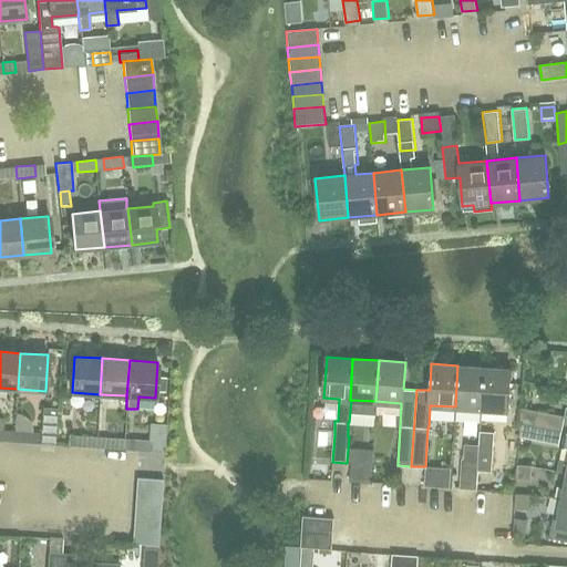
[(482,409),(484,367),(457,366),(455,406),(482,409)]
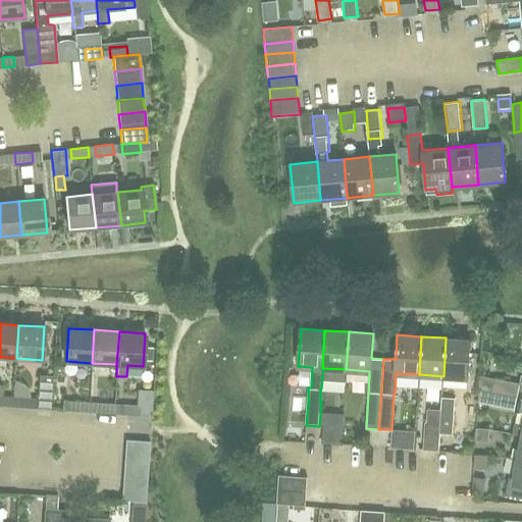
[(468,378),(470,340),(446,337),(444,376),(468,378)]
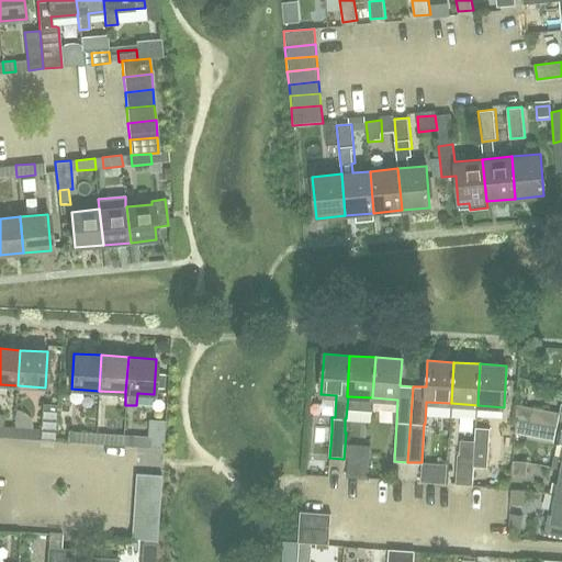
[(55,441),(57,406),(42,404),(41,429),(14,428),(14,438),(55,441)]
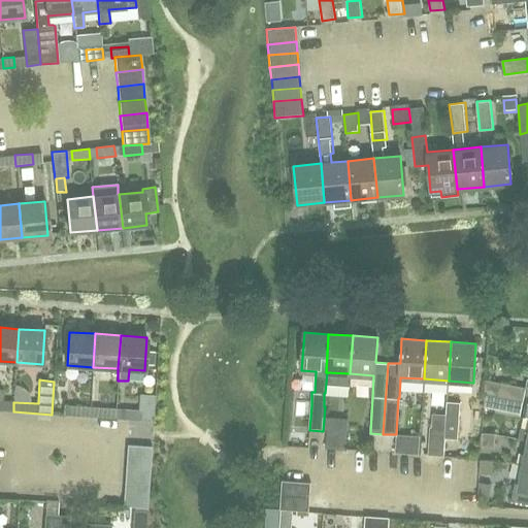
[(523,400),(525,389),(525,388),(486,380),(485,393),(523,400)]
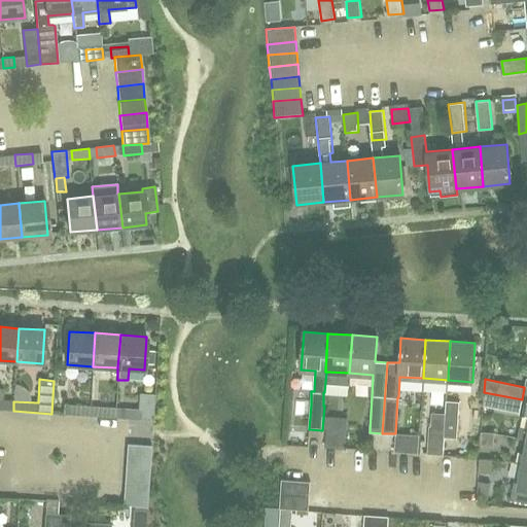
[(519,412),(522,399),(484,392),(483,405),(519,412)]
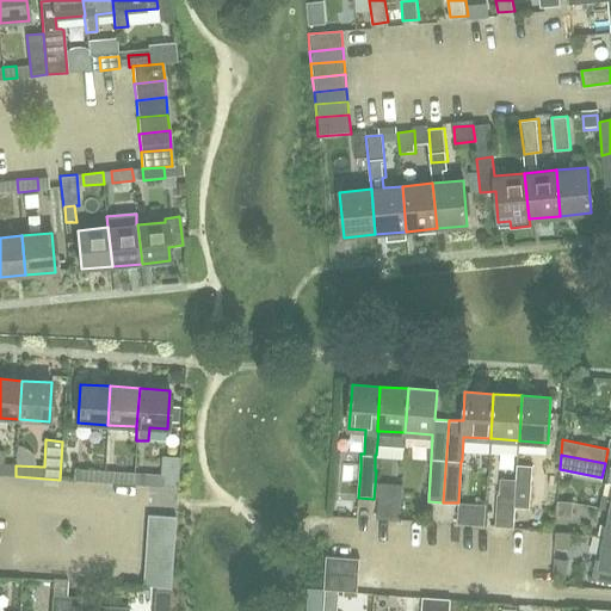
[(0,475),(16,476),(16,466),(0,463),(0,475)]
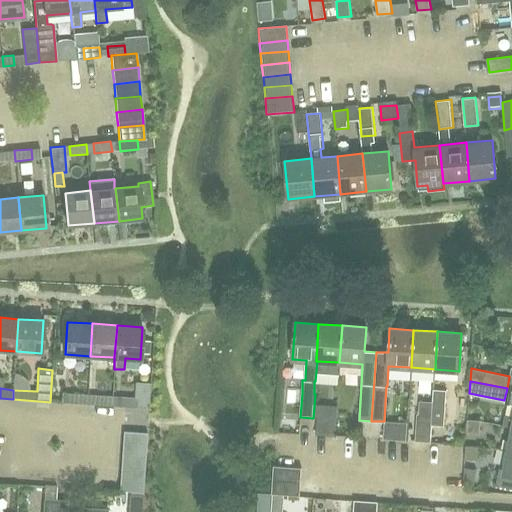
[(444,427),(445,403),(446,390),(433,389),(432,402),(431,426),(444,427)]
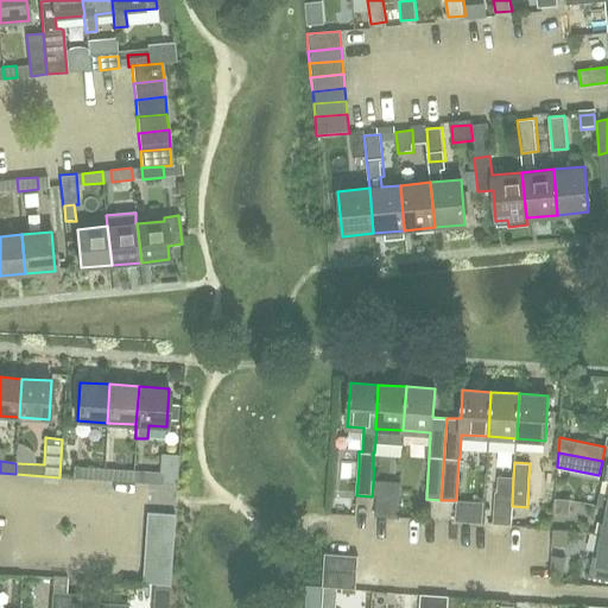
[(103,480),(105,469),(75,467),(74,477),(103,480)]
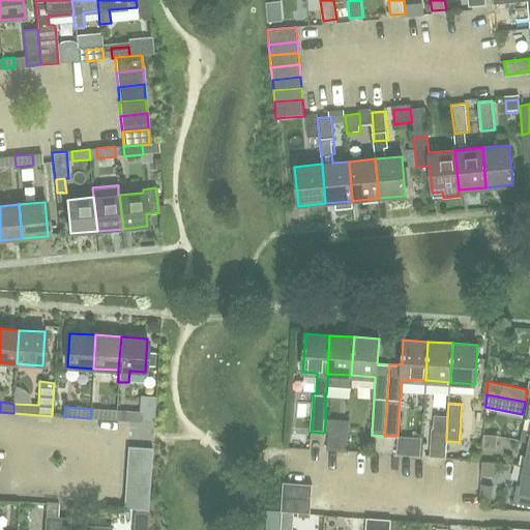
[(115,420),(116,410),(91,409),(90,418),(115,420)]
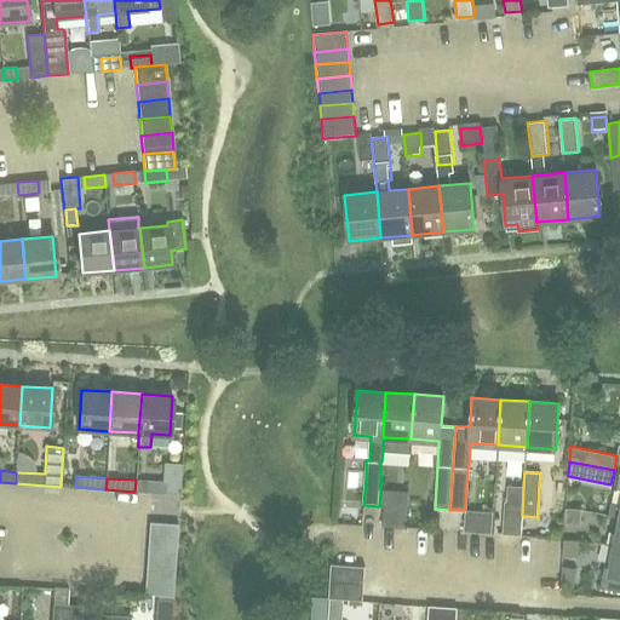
[(166,494),(166,481),(136,480),(135,492),(166,494)]
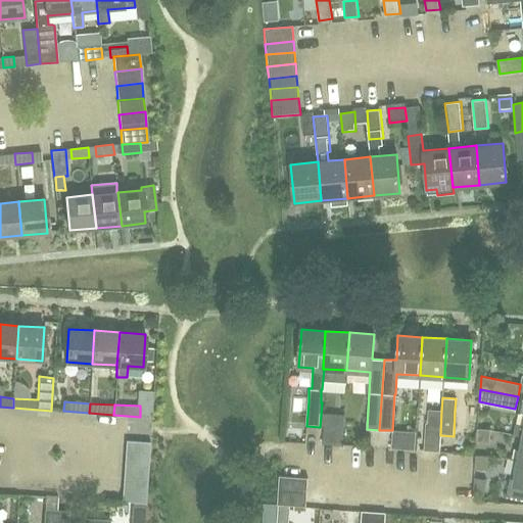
[(440,435),(441,411),(428,410),(428,423),(425,423),(424,452),(440,453),(440,435)]
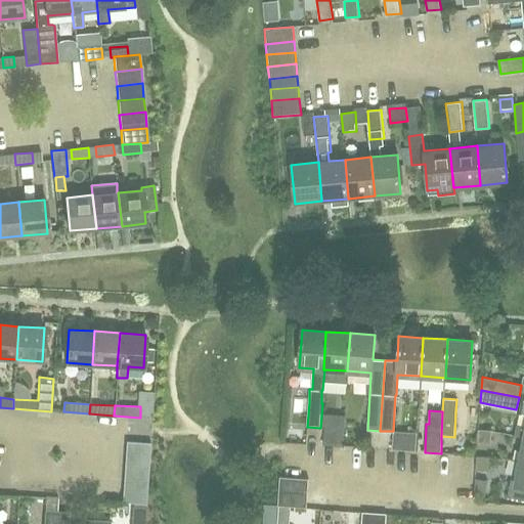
[(490,443),(491,431),(478,429),(477,442),(490,443)]
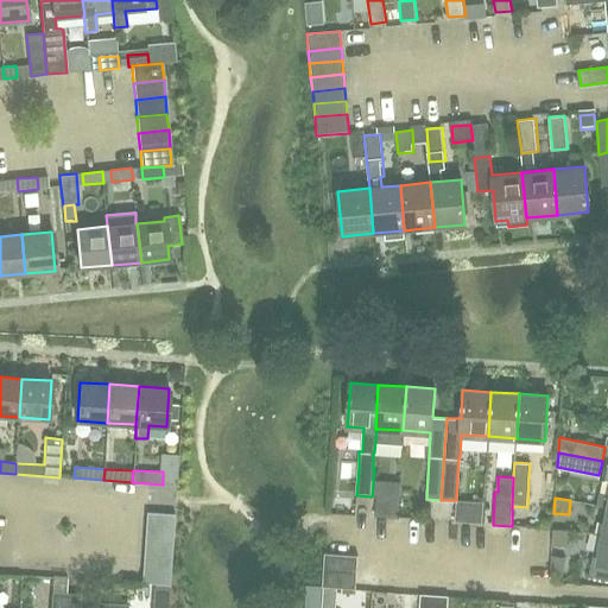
[(173,529),(175,513),(146,512),(145,526),(173,529)]
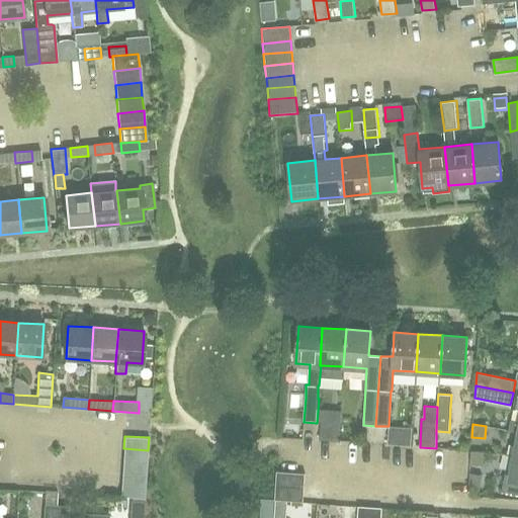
[(147,462),(148,450),(123,448),(123,460),(147,462)]
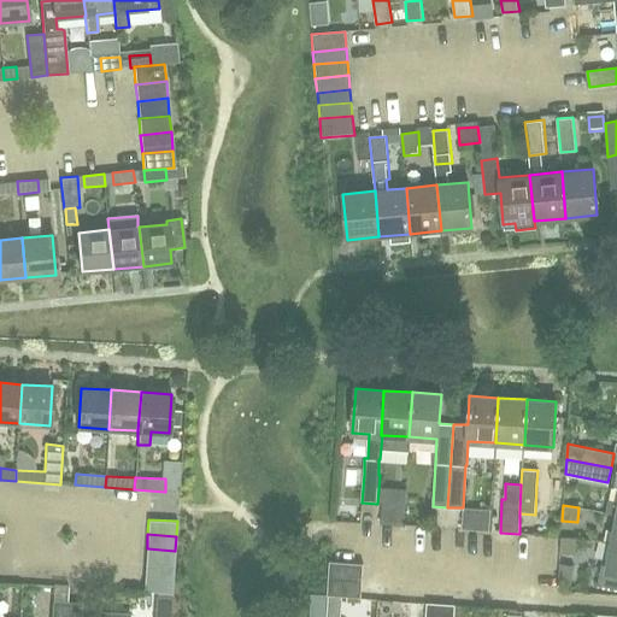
[(575,553),(576,539),(560,538),(559,552),(575,553)]
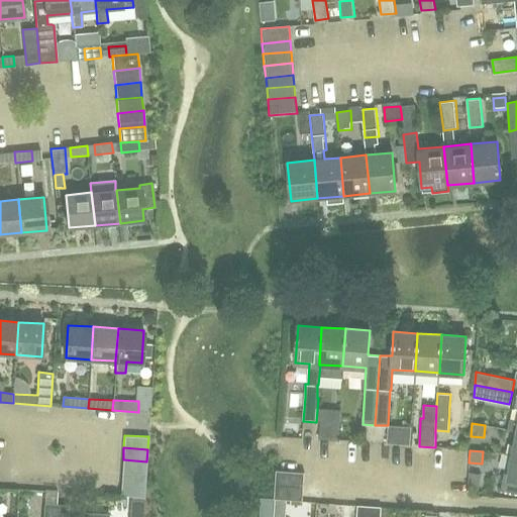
[(505,470),(504,477),(501,491),(516,494),(516,454),(513,454),(509,471),(505,470)]
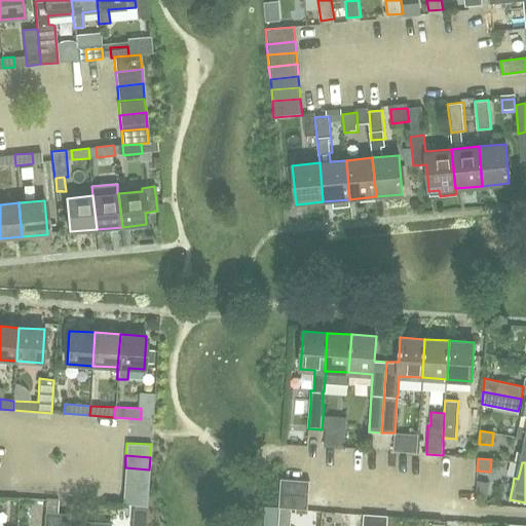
[(149,482),(149,470),(125,467),(124,480),(149,482)]
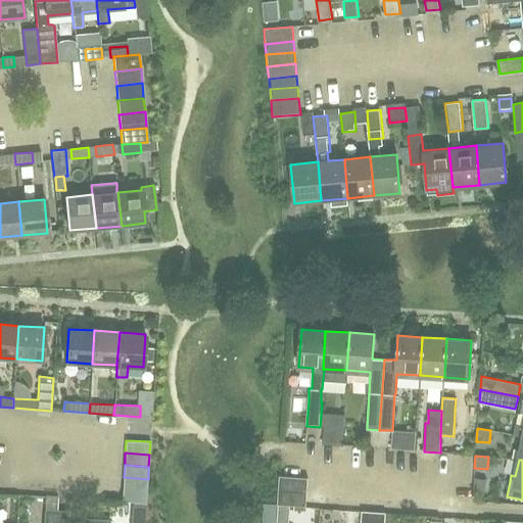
[(306,492),(307,478),(279,476),(278,491),(306,492)]
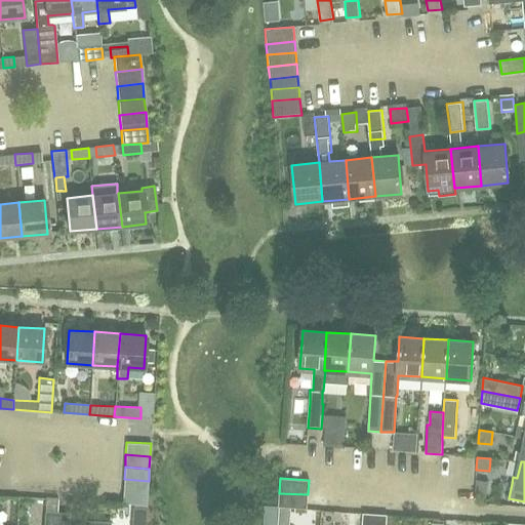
[(148,492),(149,481),(124,479),(123,490),(148,492)]
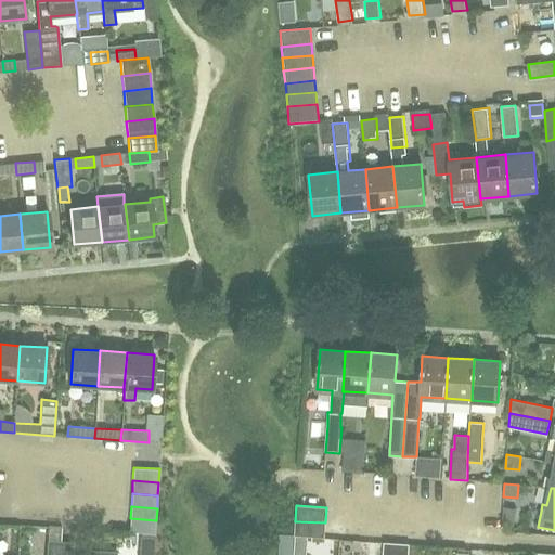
[(155,533),(156,520),(130,518),(129,532),(155,533)]
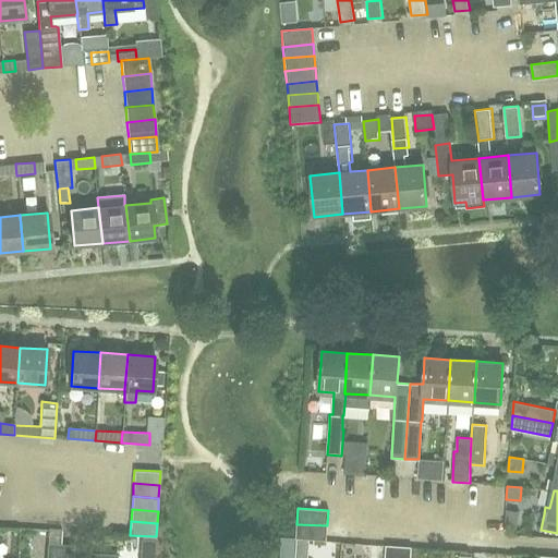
[(326,541),(327,525),(296,524),(295,538),(298,538),(310,540),(326,541)]
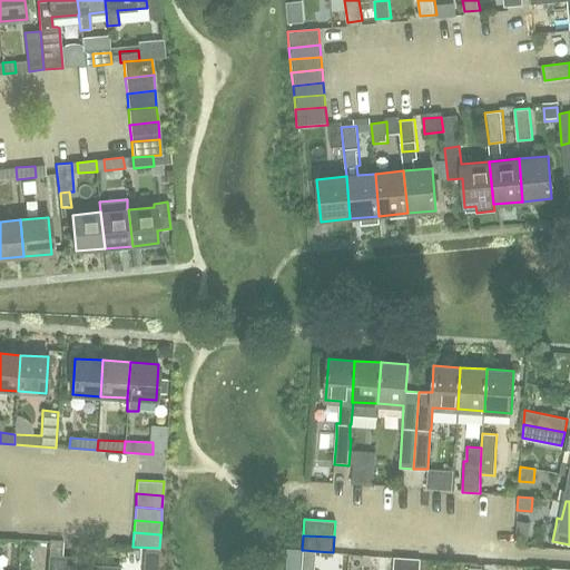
[(314,569),(316,551),(304,550),(302,569),(314,569)]
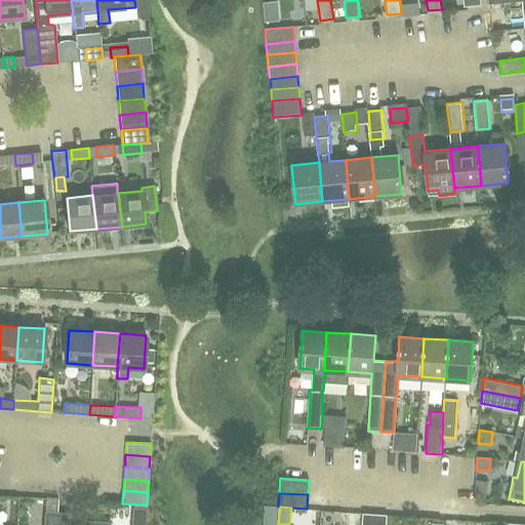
[(145,524),(147,510),(133,510),(132,524),(145,524)]
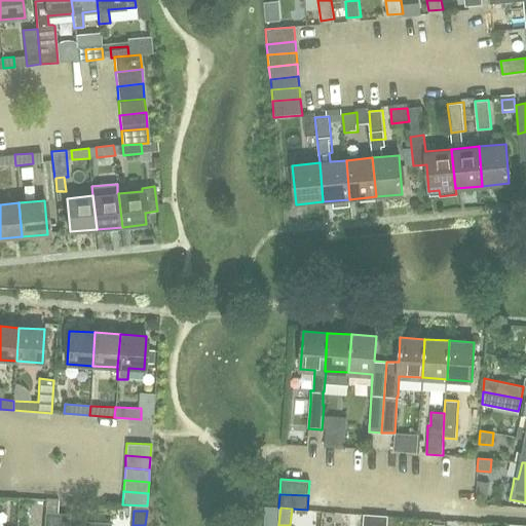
[(57,525),(58,513),(45,512),(43,525),(57,525)]
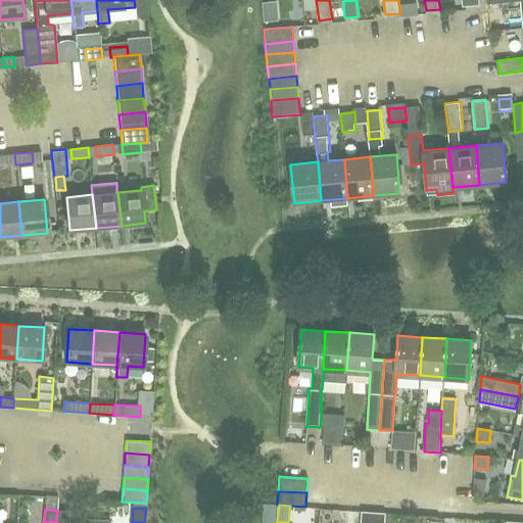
[(68,522),(70,511),(57,510),(56,522),(68,522)]
